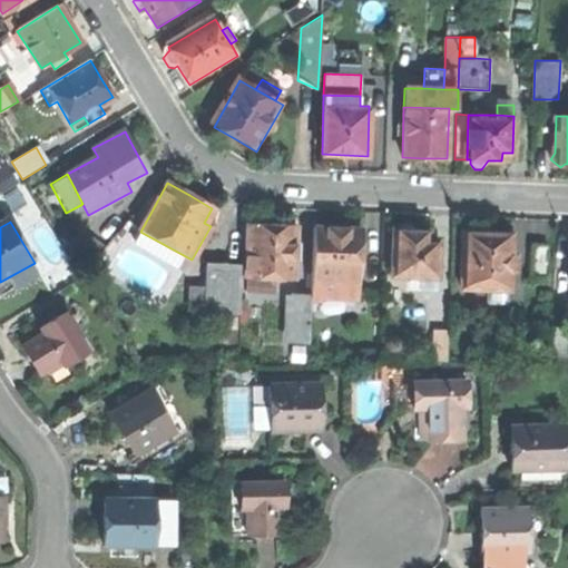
[(265,281),(294,282),(294,263),(303,263),(304,244),(295,243),(295,225),(272,225),(248,224),(245,280),(248,280),(265,281)]
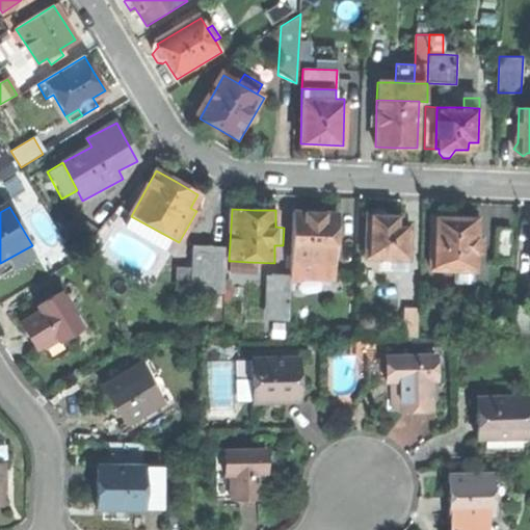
[(389,260),(407,260),(408,224),(399,224),(400,217),(394,217),(387,216),(387,213),(381,210),(376,210),(373,213),(373,216),(368,216),(367,259),(389,260)]
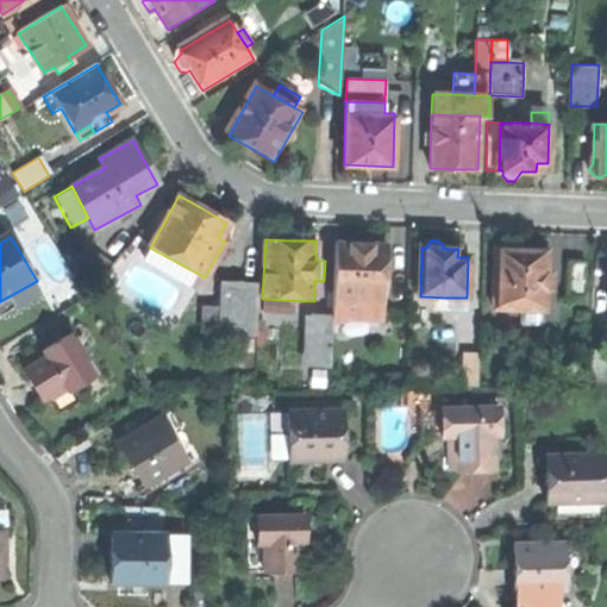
[(527,311),(548,311),(548,289),(548,275),(549,252),(530,251),(519,251),(519,248),(515,242),(505,242),(501,246),(501,251),(496,251),(495,310),(527,311)]
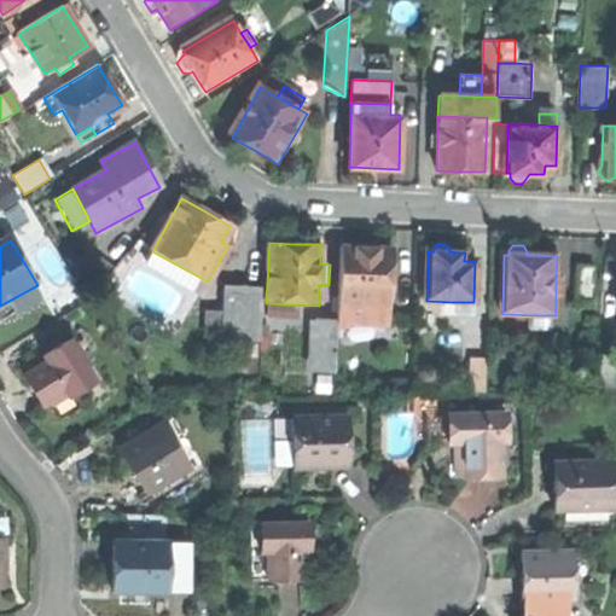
[(337,298),(390,300),(391,250),(365,249),(340,249),(337,298)]
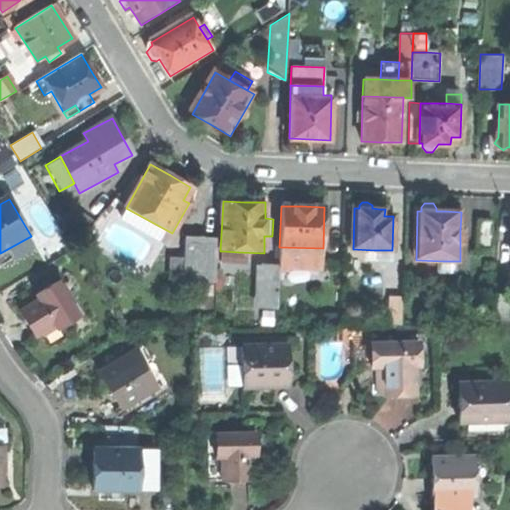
[(473,250),(492,250),(492,221),(474,221),(473,250)]
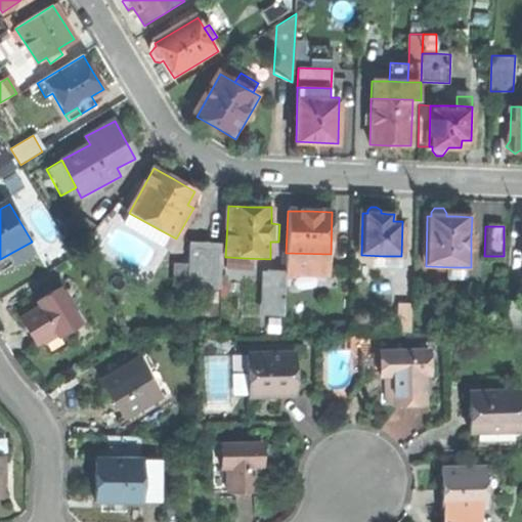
[(277,259),(278,242),(270,242),(270,259),(277,259)]
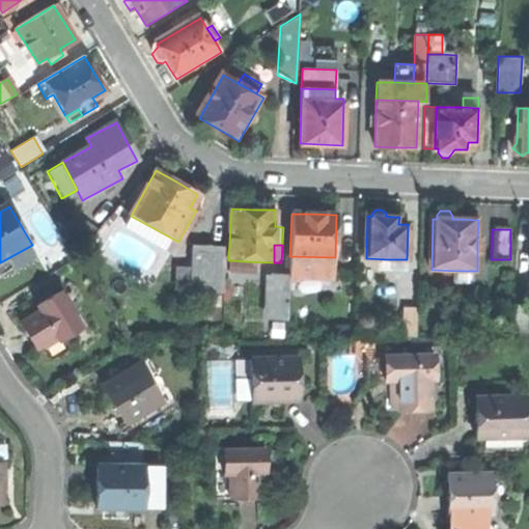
[(223,291),(225,247),(192,246),(190,290),(223,291)]
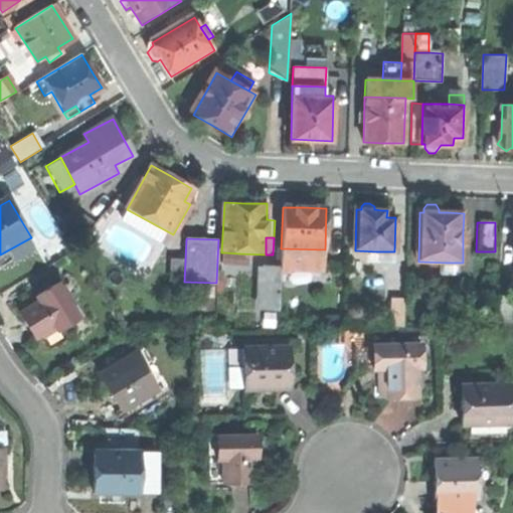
[(325,272),(325,249),(281,248),(281,266),(281,271),(325,272)]
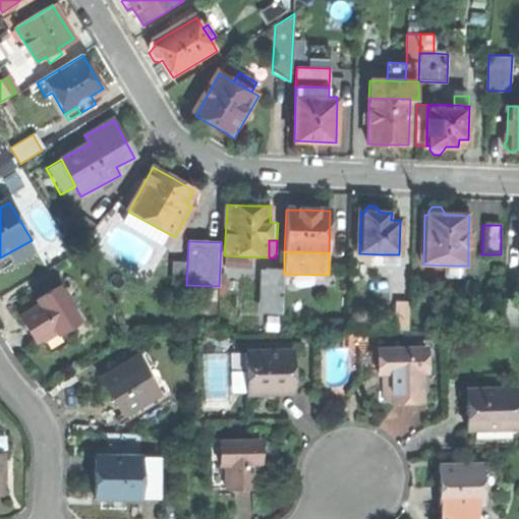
[(399,267),(399,254),(381,254),(381,266),(399,267)]
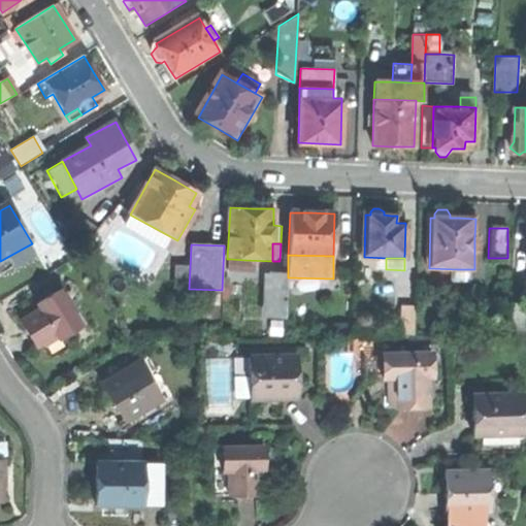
[(245,271),(245,260),(230,259),(229,271),(245,271)]
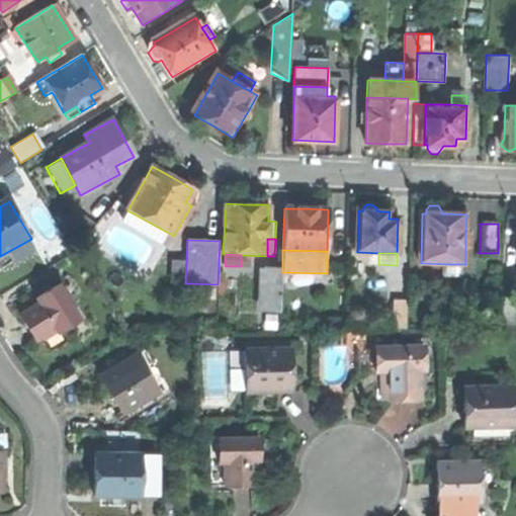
[(464,276),(465,264),(448,264),(448,276),(464,276)]
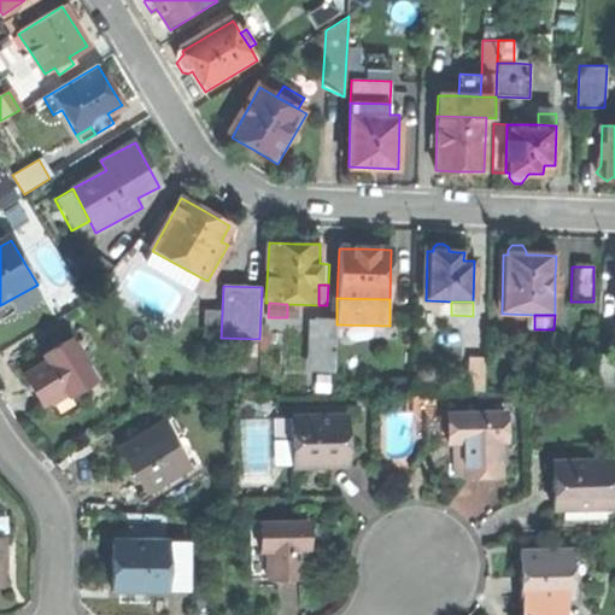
[(335,351),(337,324),(337,318),(315,318),(315,351),(335,351)]
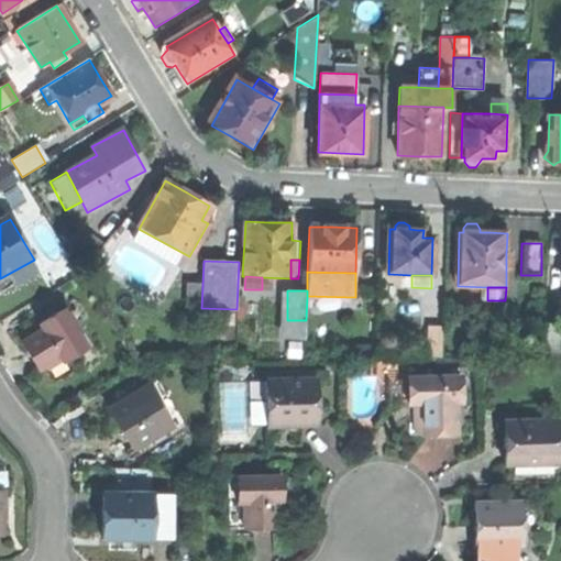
[(32,358),(40,371),(62,359),(65,363),(87,350),(63,310),(41,323),(45,331),(23,344),(32,358)]
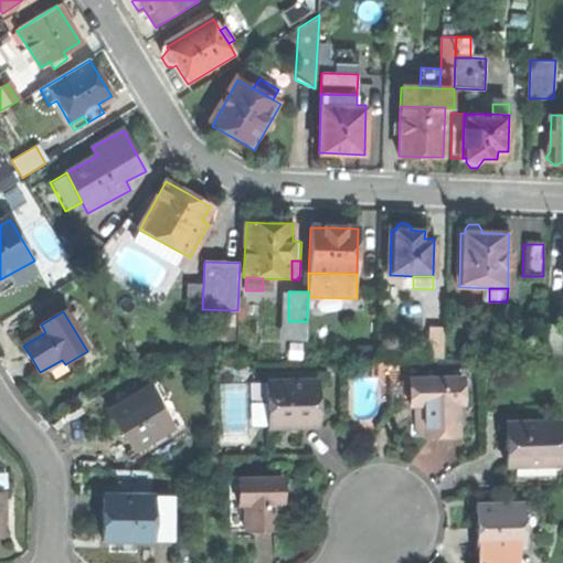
[(307,339),(307,321),(288,321),(287,339),(307,339)]
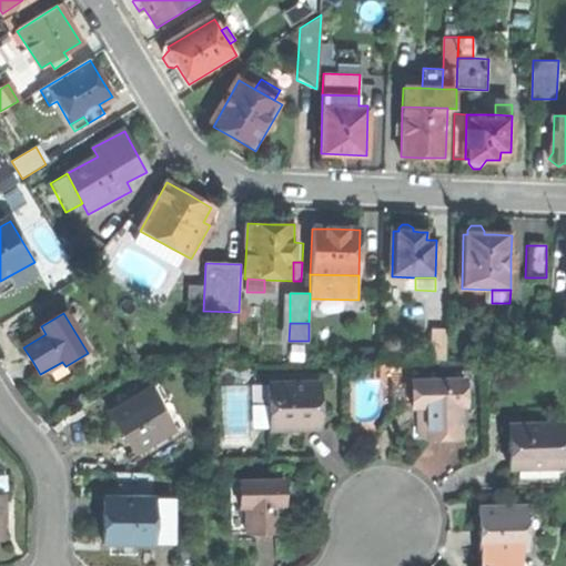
[(565,326),(551,326),(551,357),(565,357),(565,326)]
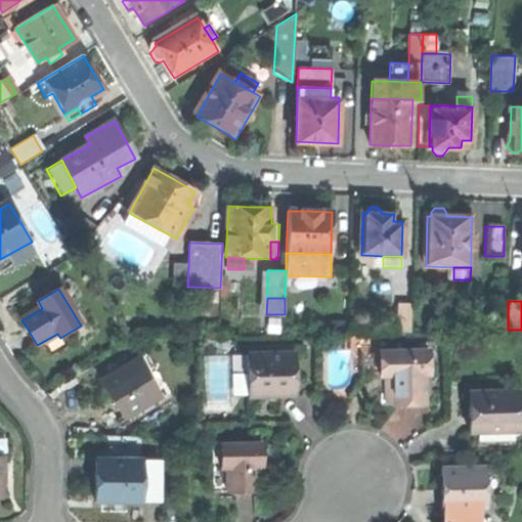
[(411,308),(398,308),(398,334),(411,334),(411,308)]
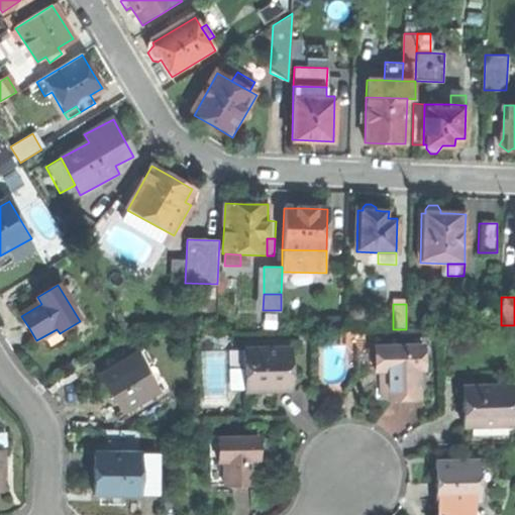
[(382,337),(383,347),(393,346),(392,336),(382,337)]
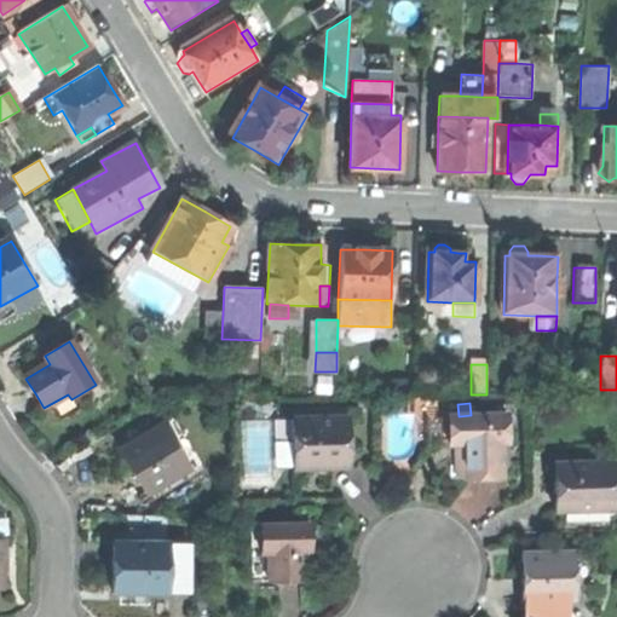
[(467,443),(468,477),(484,477),(503,476),(502,440),(508,440),(508,414),(471,415),(459,416),(450,416),(451,444),(459,444),(467,443)]
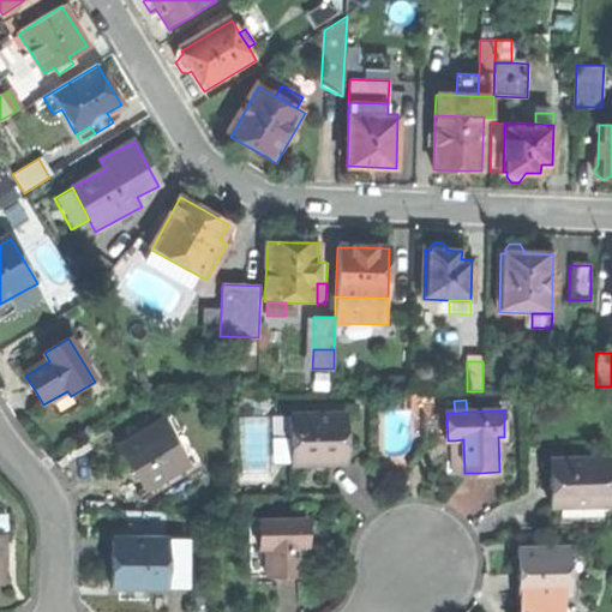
[(425,442),(448,441),(447,413),(425,414),(425,442)]
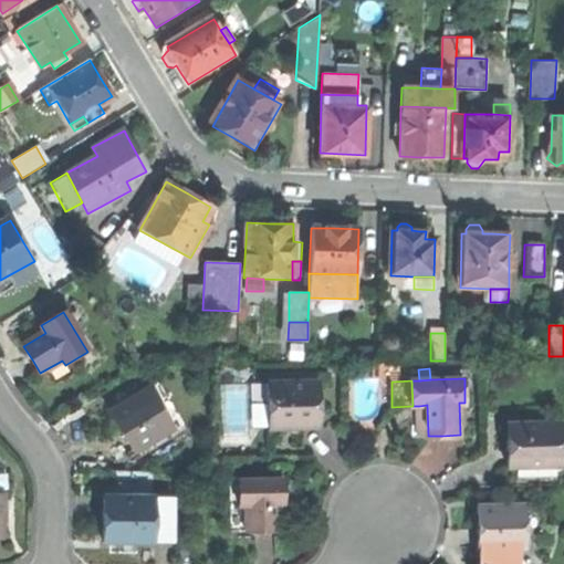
[(271,387),(272,431),(296,430),(323,430),(322,386),(271,387)]
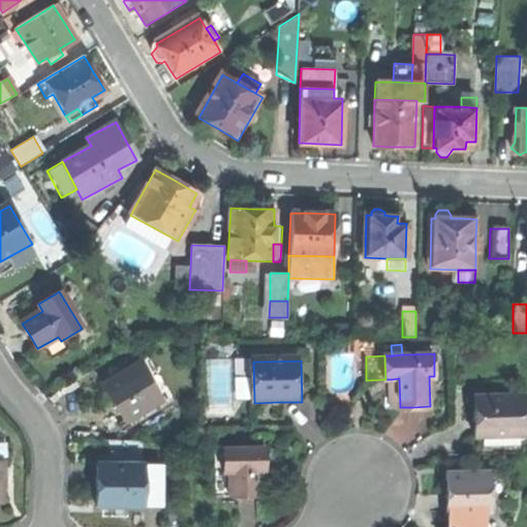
[(335,366),(338,393),(358,390),(354,364),(335,366)]
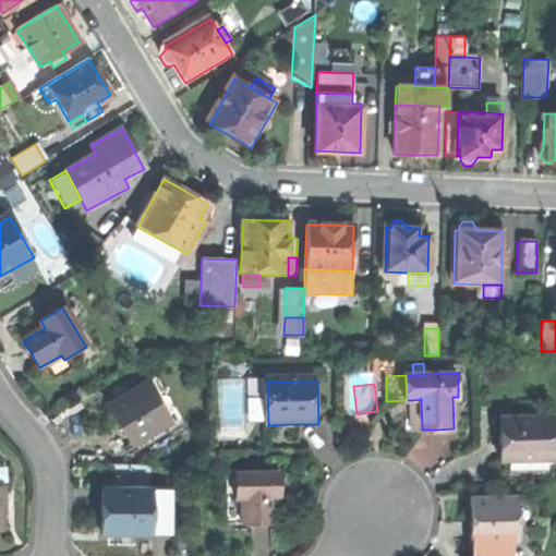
[(123,428),(135,448),(170,426),(144,386),(110,408),(123,428)]
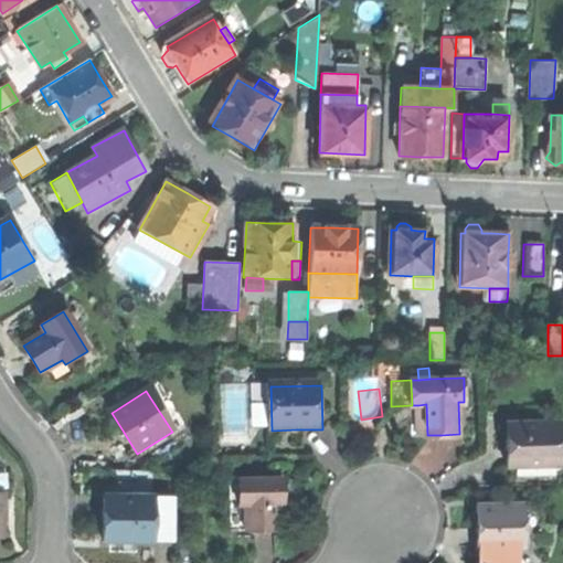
[(420,435),(427,435),(426,404),(418,405),(420,435)]
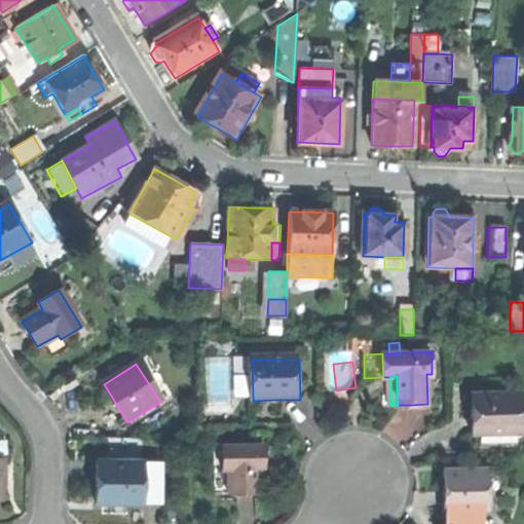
[(474,415),(474,433),(523,431),(523,391),(473,394),(474,415)]
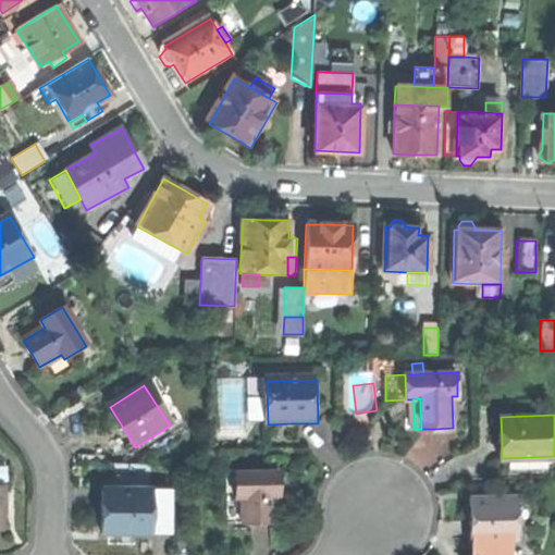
[(247,497),(247,525),(274,525),(274,509),(274,497),(283,497),(283,472),(238,473),(238,497),(247,497)]
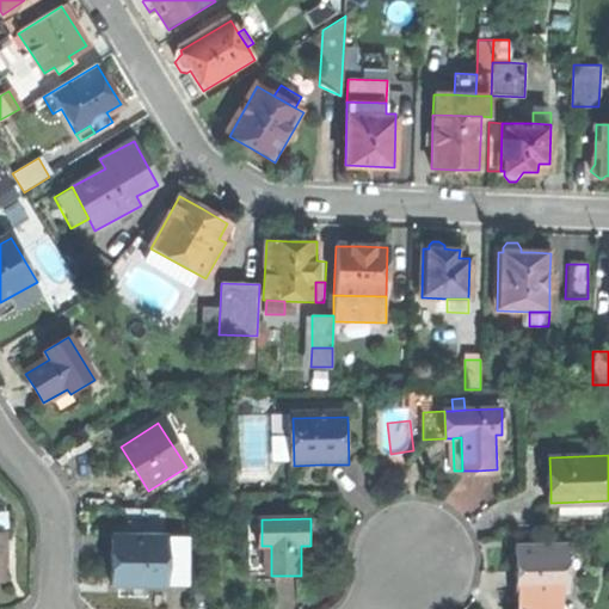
[(191,536),(171,537),(172,586),(192,586),(191,536)]
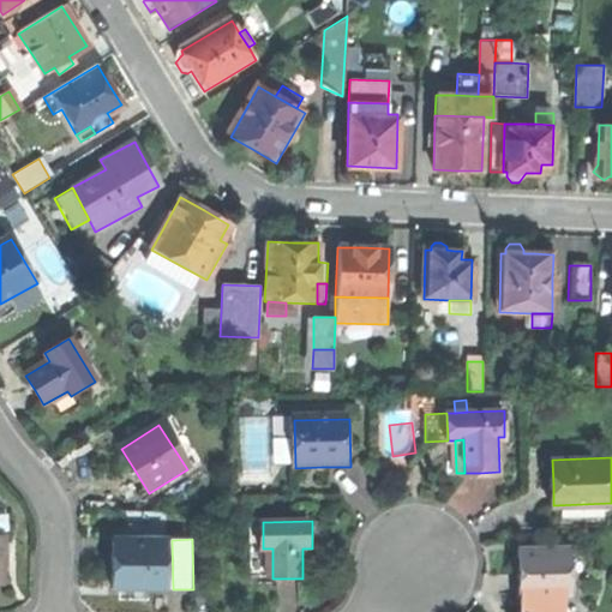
[(115,567),(115,591),(173,589),(172,540),(114,541),(115,567)]
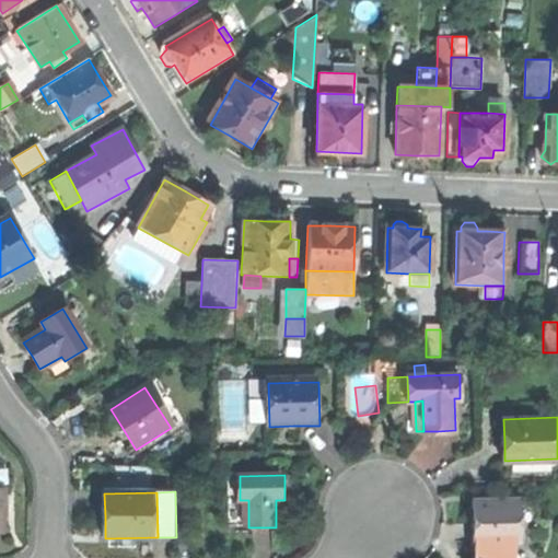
[(520,500),(475,501),(475,522),(476,542),(515,542),(521,541),(520,500)]
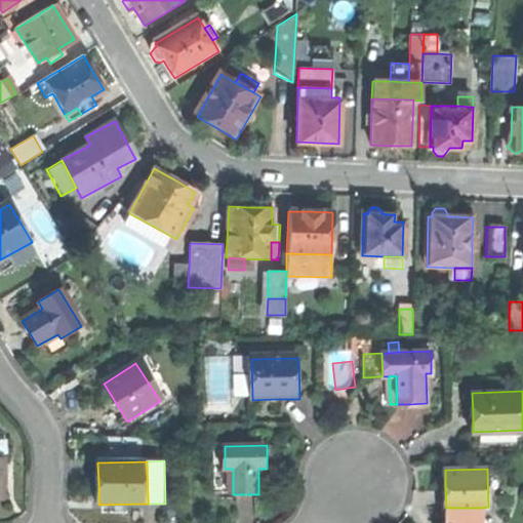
[(483,516),(483,508),(446,508),(446,516),(483,516)]
